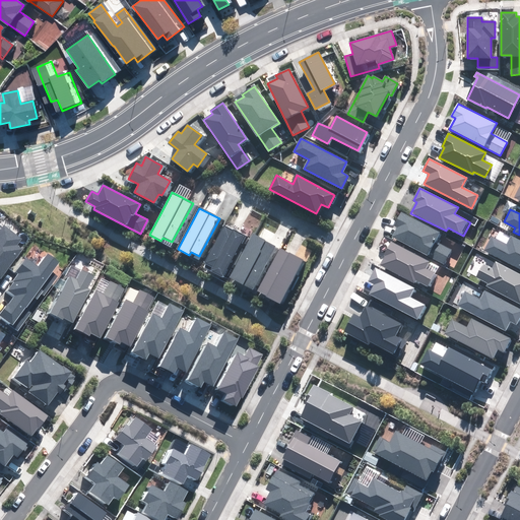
[(440,232),(401,212),(395,225),(398,226),(392,238),(444,264),(451,250),(435,242),(440,232)]
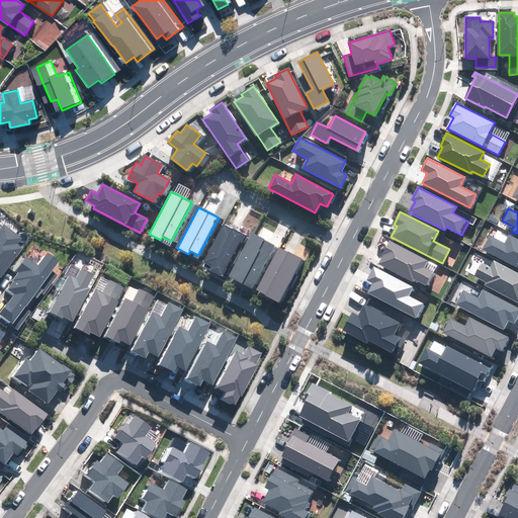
[(0,276),(0,277),(21,248),(17,245),(21,238),(4,226),(2,227),(0,225),(0,276)]
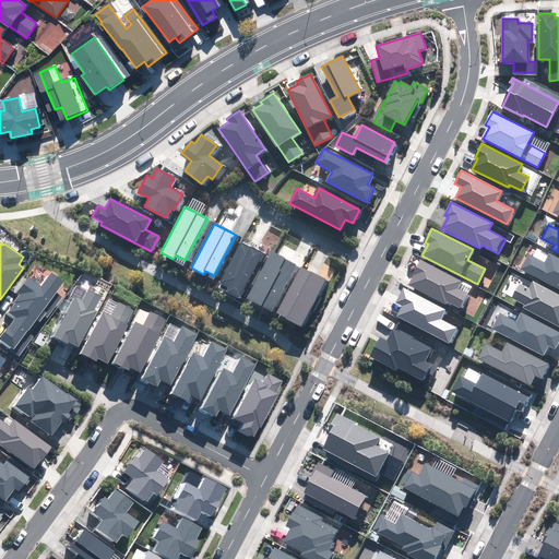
[(250,248),(240,244),(221,282),(230,287),(228,292),(238,297),(261,253),(250,247),(250,248)]
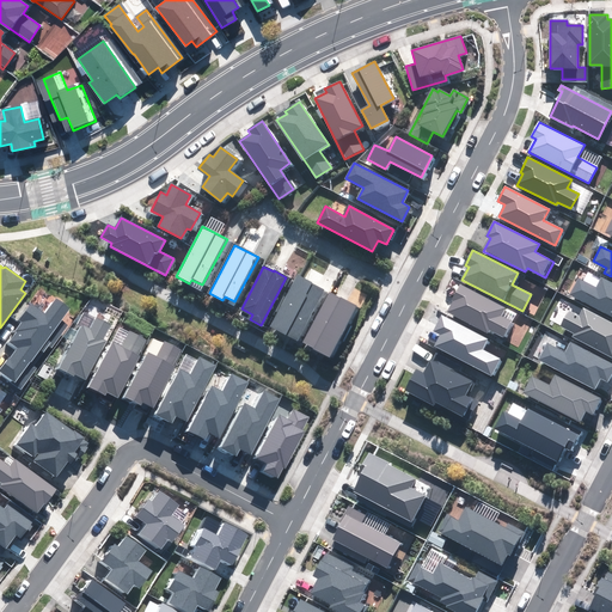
[(324,289),(297,276),(271,325),(298,338),(324,289)]
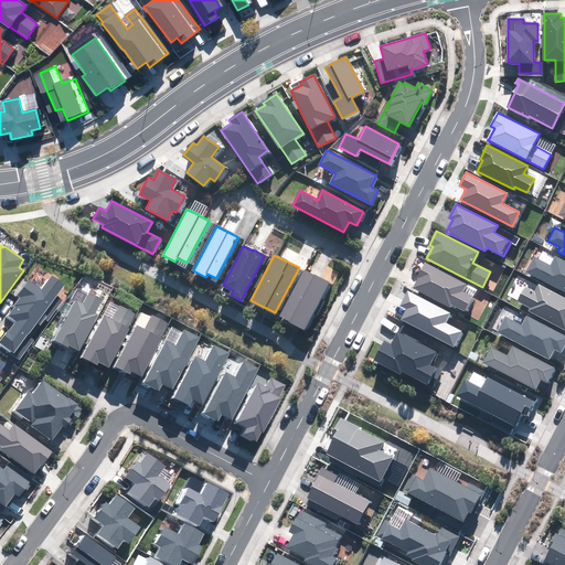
[(535,257),(528,272),(564,290),(564,262),(555,257),(551,265),(535,257)]
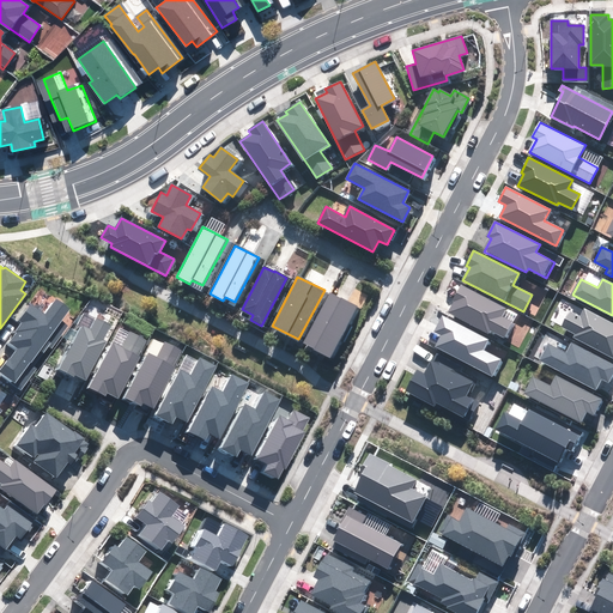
[(505,308),(461,285),(447,313),(487,333),(490,329),(503,337),(511,322),(502,316),(505,308)]
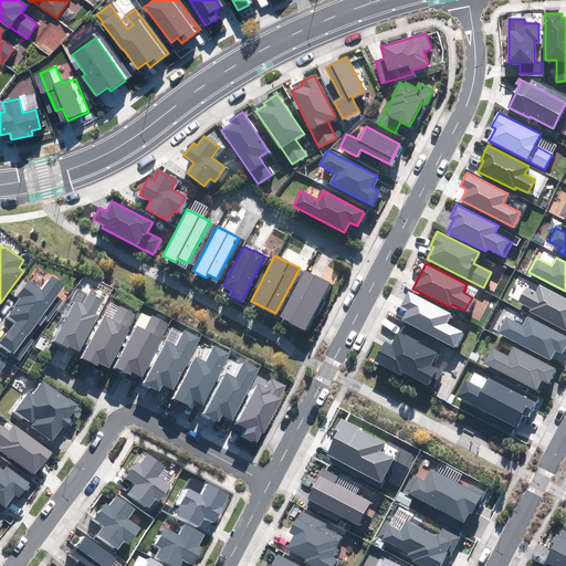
[(329,283),(304,271),(280,317),(305,331),(329,283)]
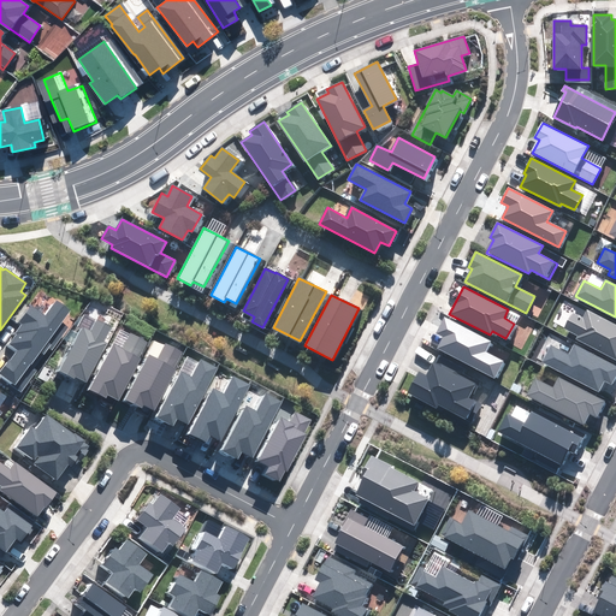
[(0,374),(0,375),(22,391),(36,371),(33,368),(48,347),(52,349),(69,327),(60,323),(70,311),(57,301),(46,317),(31,307),(21,321),(24,324),(10,344),(18,350),(0,374)]
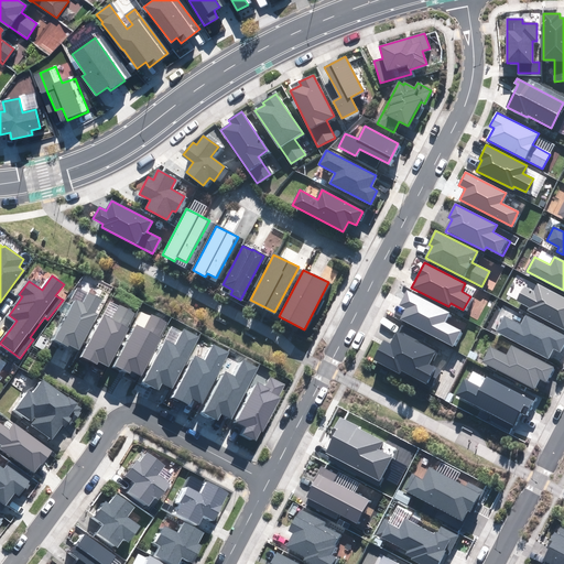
[(523,286),(517,300),(529,306),(527,311),(563,328),(563,297),(538,285),(534,292),(523,286)]
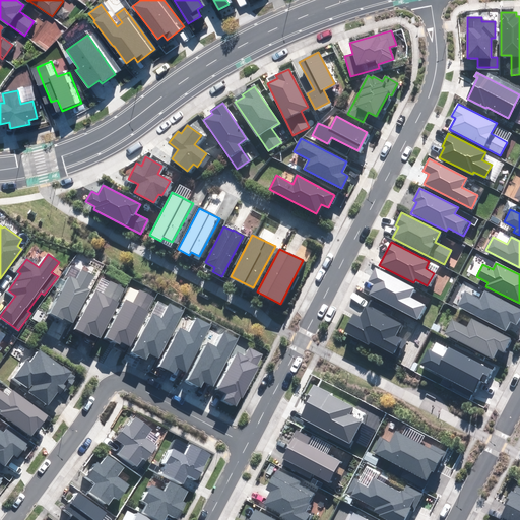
[(413,288),(375,268),(369,281),(375,284),(370,295),(417,319),(425,305),(409,297),(413,288)]
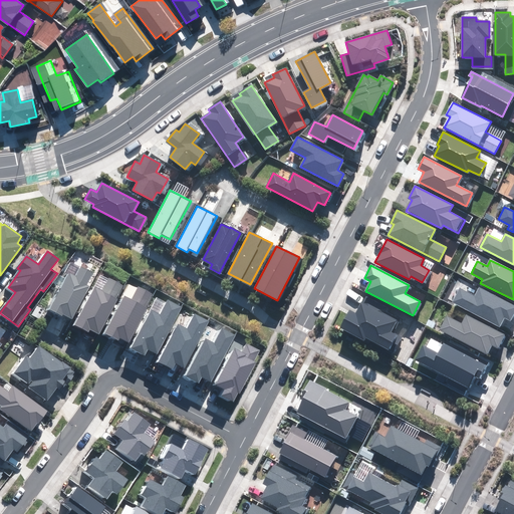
[(63,314),(72,318),(89,287),(86,285),(93,273),(81,266),(75,277),(69,274),(50,309),(62,315),(63,314)]
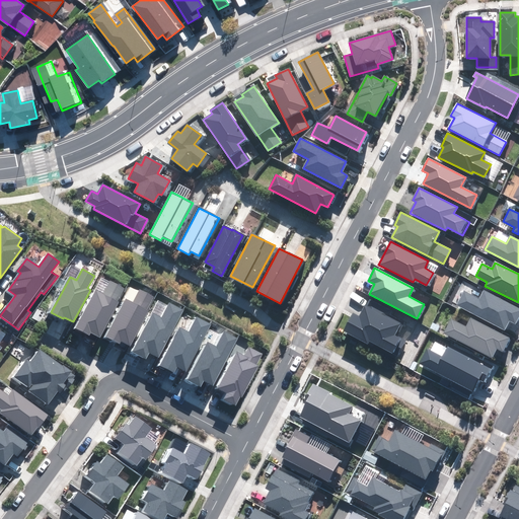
[(96,290),(75,327),(89,336),(91,331),(100,336),(118,303),(117,302),(124,289),(110,282),(103,294),(96,290)]
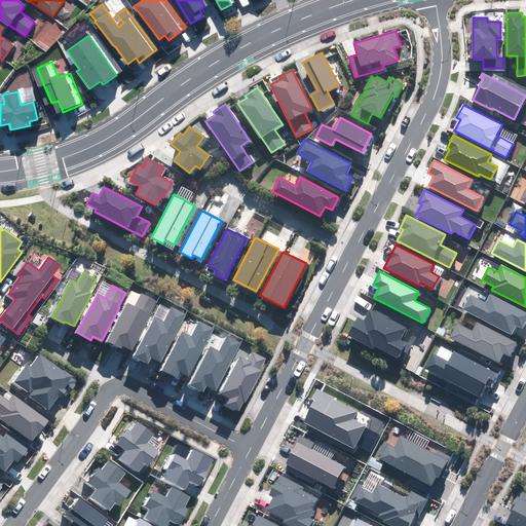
[(127,303),(107,341),(121,349),(123,345),(132,349),(150,316),(148,315),(155,301),(142,294),(135,307),(127,303)]
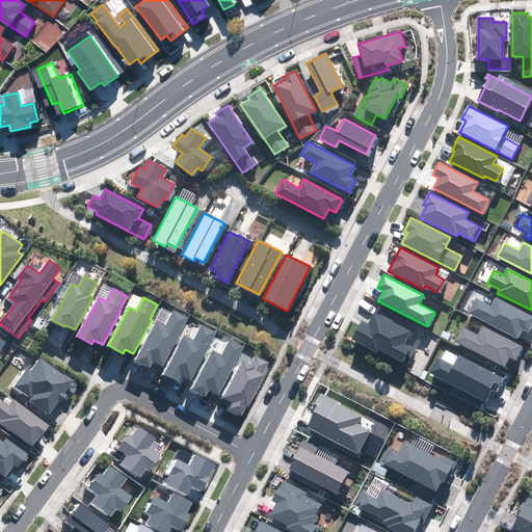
[(476,299),(470,313),(517,338),(522,328),(528,331),(531,322),(531,316),(497,298),(491,308),(476,299)]
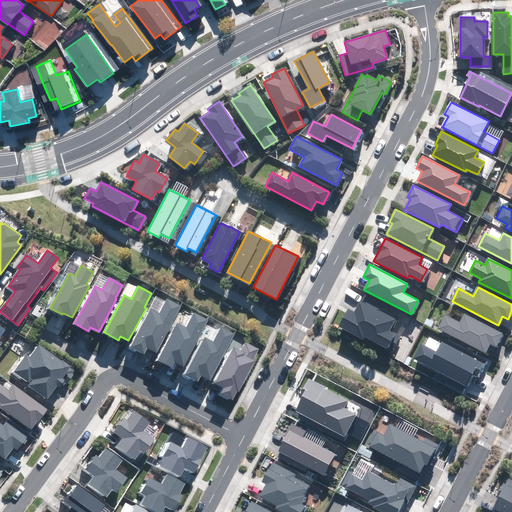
[(152,309),(132,346),(146,353),(148,350),(156,354),(180,307),(166,300),(159,313),(152,309)]
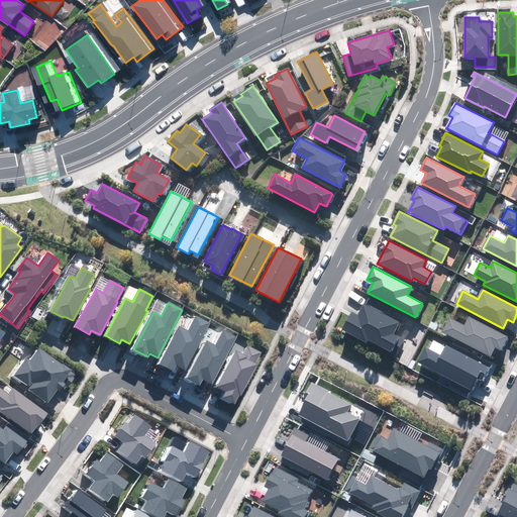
[(351,313),(342,329),(395,356),(403,339),(392,334),(399,322),(365,304),(358,316),(351,313)]
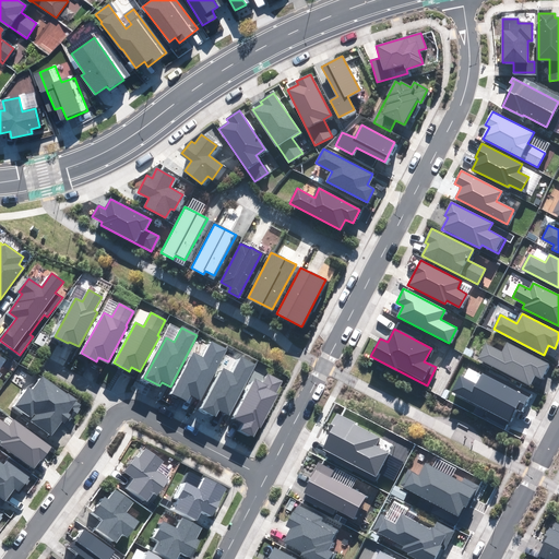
[(43,347),(48,337),(40,333),(35,342),(43,347)]
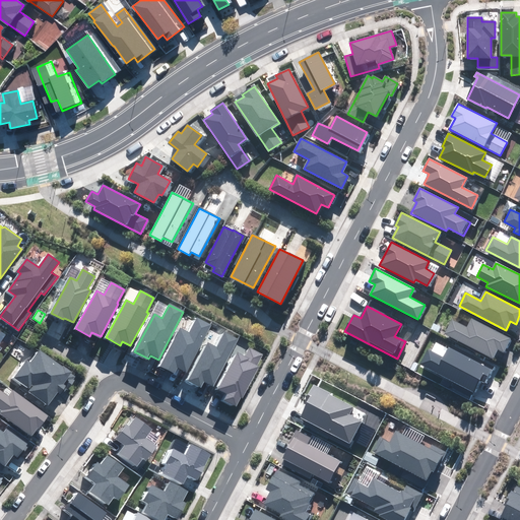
[(457,312),(446,333),(493,358),(497,348),(504,352),(510,339),(457,312)]
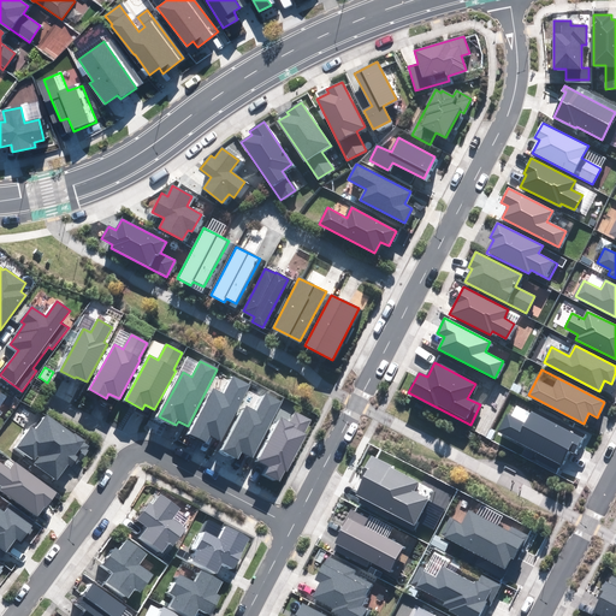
[(214,390),(191,434),(207,443),(212,436),(221,440),(250,386),(232,377),(224,395),(214,390)]
